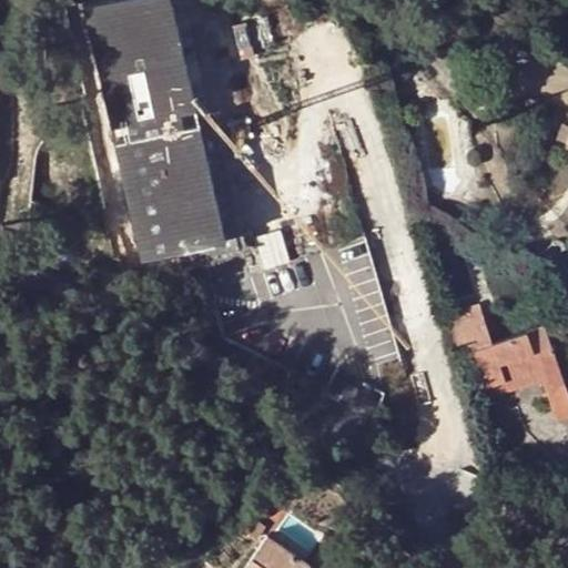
[(89,0),(87,1),(97,48),(103,80),(82,84),(75,92),(84,127),(112,120),(144,255),(184,245),(188,257),(217,251),(215,239),(225,236),(195,103),(190,77),(172,0),(89,0)]
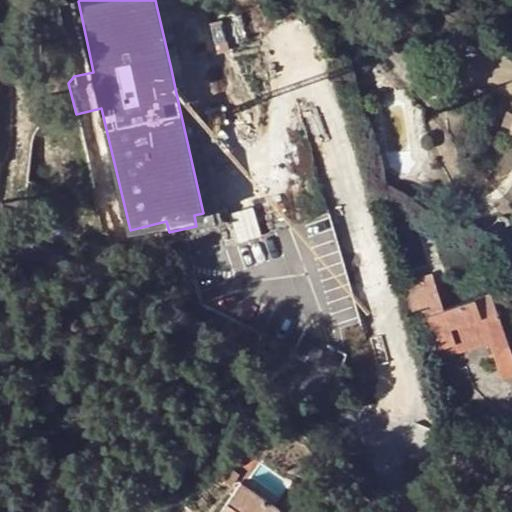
[(57,5),(74,76),(93,72),(87,43),(78,1),(57,5)]
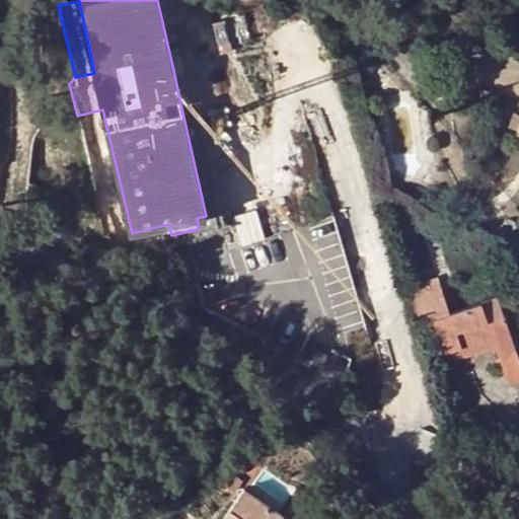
[(183,67),(173,70),(178,94),(195,90),(183,67)]
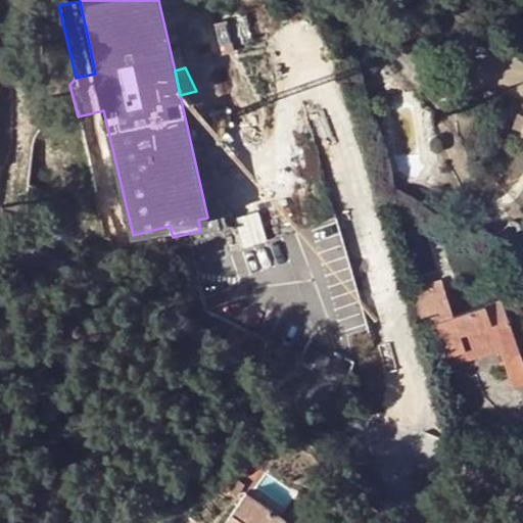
[(417,288),(418,293),(420,298),(445,290),(441,280),(417,288)]
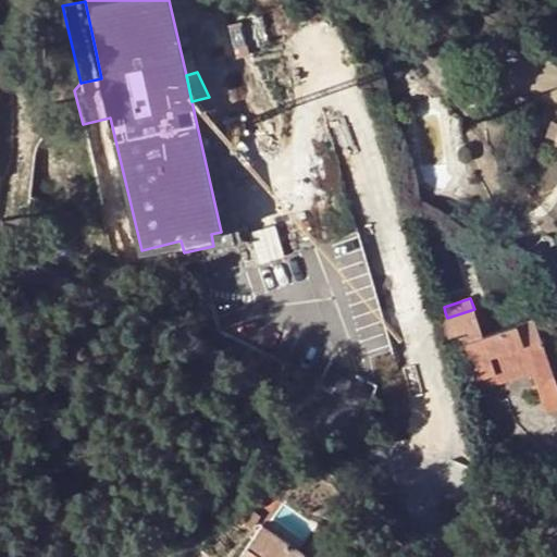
[(484,337),(474,309),(447,318),(445,312),(438,314),(446,343),(455,341),(456,346),(468,382),(528,362),(531,371),(534,381),(553,375),(534,320),(484,337)]
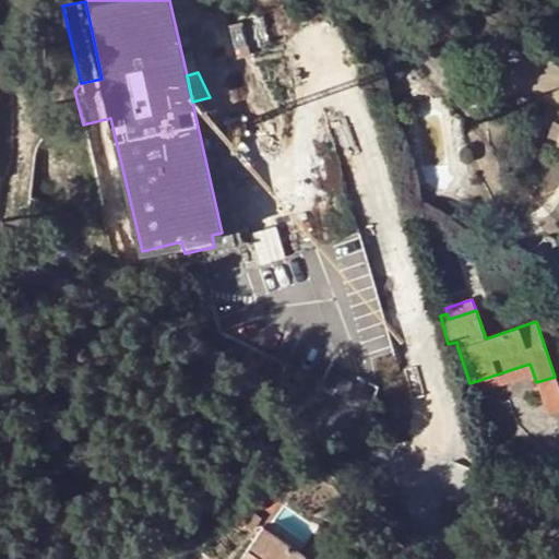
[(530,364),(470,383),(474,392),(533,372),(530,364)]
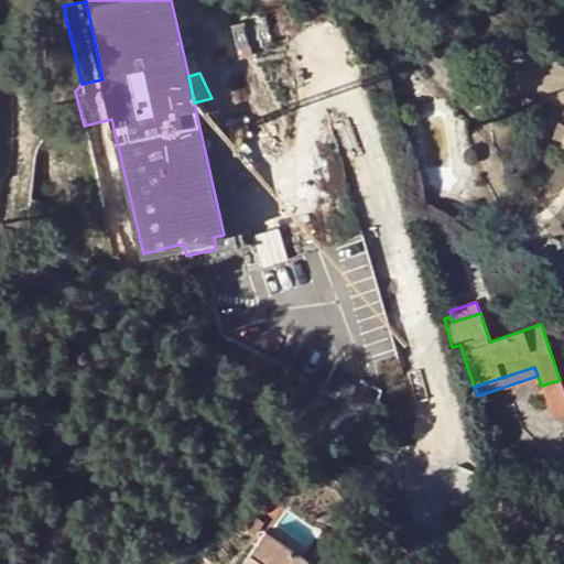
[(302,563),(306,557),(266,529),(240,563),(302,563)]
